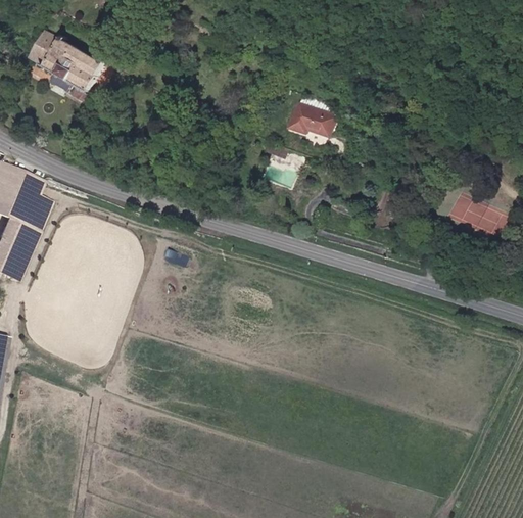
[(19,10),(13,6),(9,12),(15,16),(19,10)]
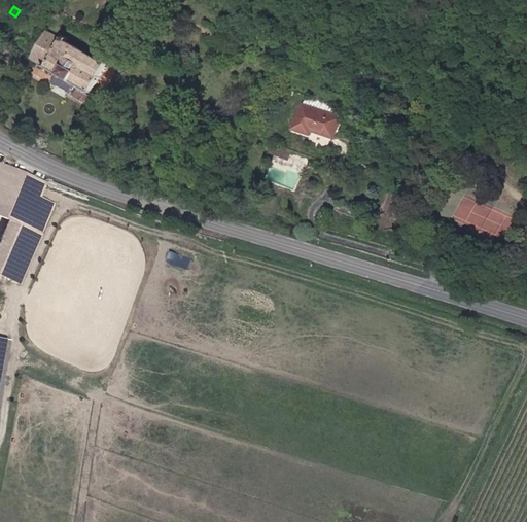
[(27,59),(56,73),(78,83),(90,90),(104,64),(39,31),(36,39),(27,59)]
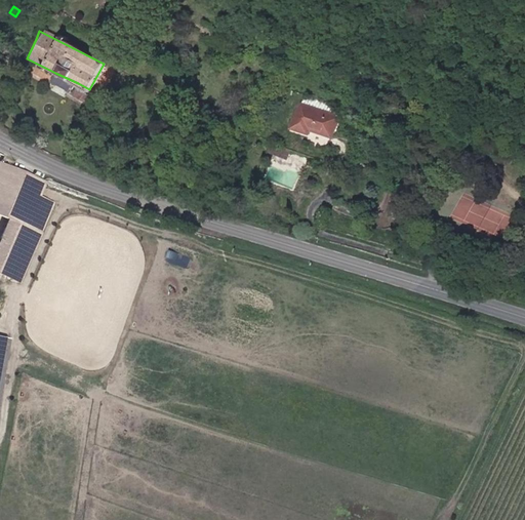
[(72,93),(78,83),(55,73),(50,83),(72,93)]
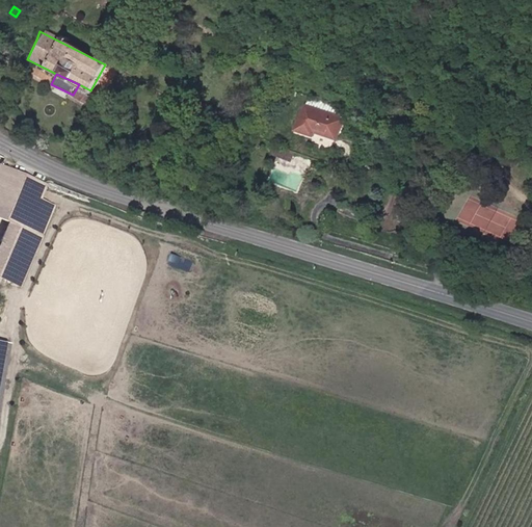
[(336,115),(306,103),(294,130),(312,136),(315,130),(336,138),(347,111),(339,108),(336,115)]
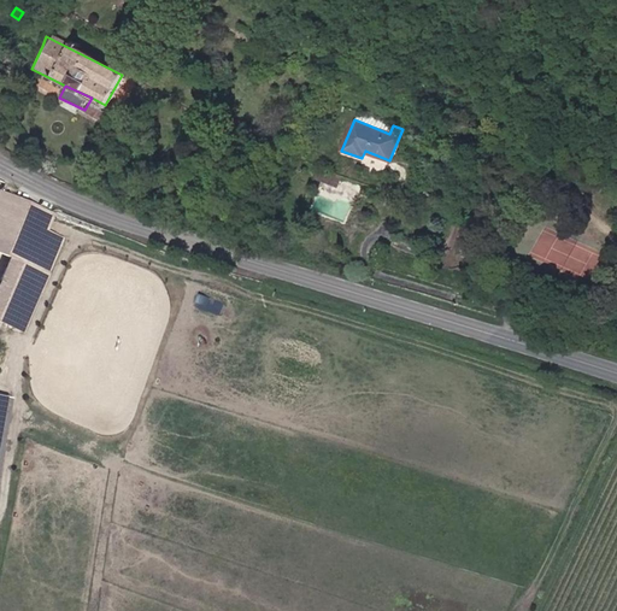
[(72,219),(0,188),(0,250),(11,254),(0,277),(0,317),(25,328),(72,219)]
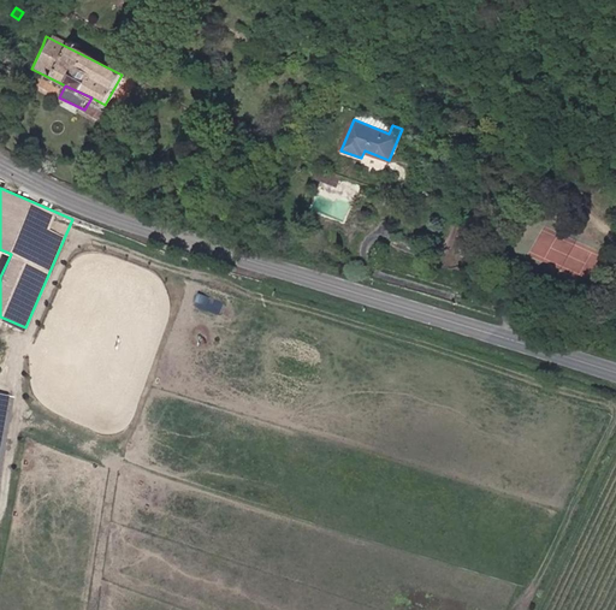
[(471,285),(472,289),(474,290),(478,292),(481,292),(484,290),(485,286),(486,285),(486,283),(484,279),(483,278),(480,277),(478,277),(475,278),(473,279),(472,282),(471,285)]
